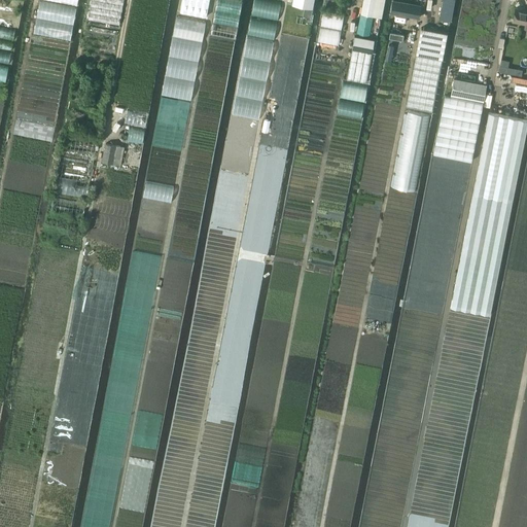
[(91,0),(89,19),(118,24),(123,0),(91,0)]
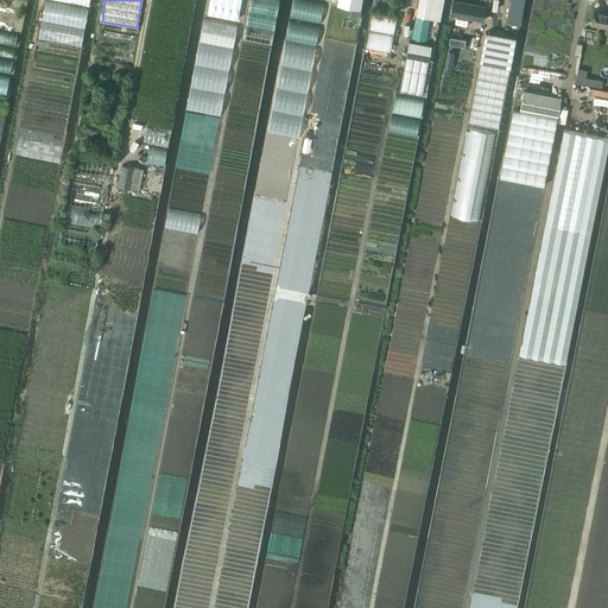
[(209,0),(208,13),(238,19),(241,0),(209,0)]
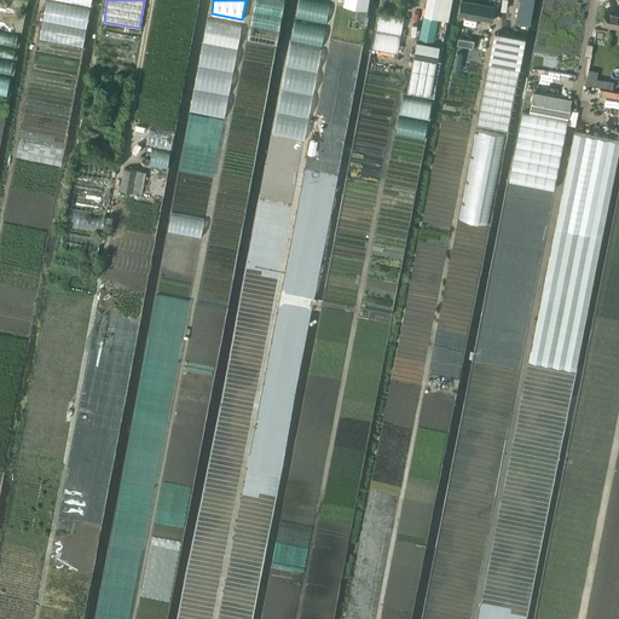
[(383,0),(383,7),(408,12),(409,1),(399,0),(383,0)]
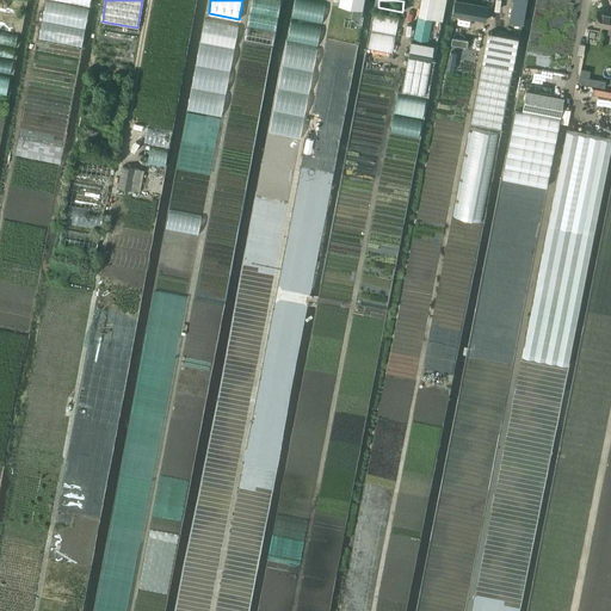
[(432,18),(442,19),(445,0),(421,0),(414,38),(427,42),(432,18)]
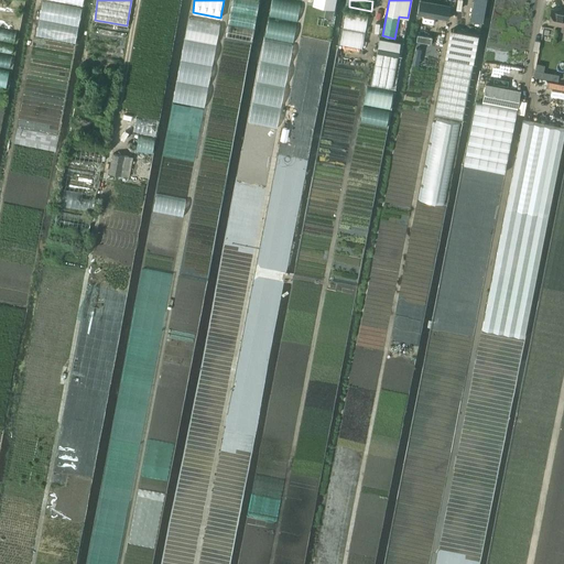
[(473,0),(470,21),(483,23),(487,0),(473,0)]
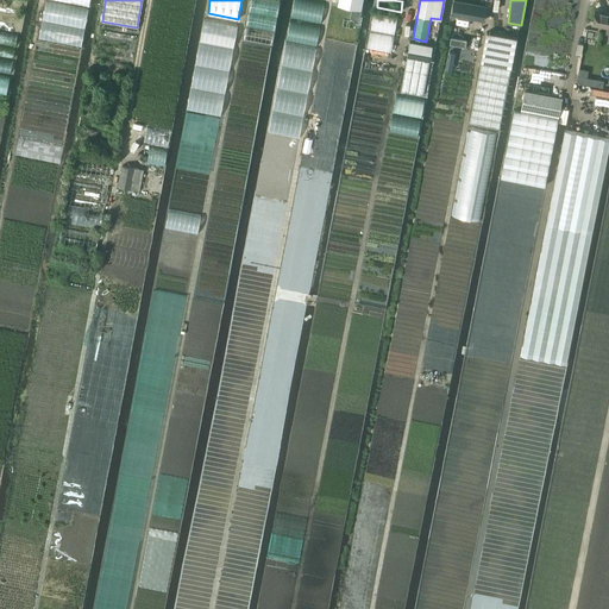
[(81,46),(88,10),(45,1),(38,38),(81,46)]
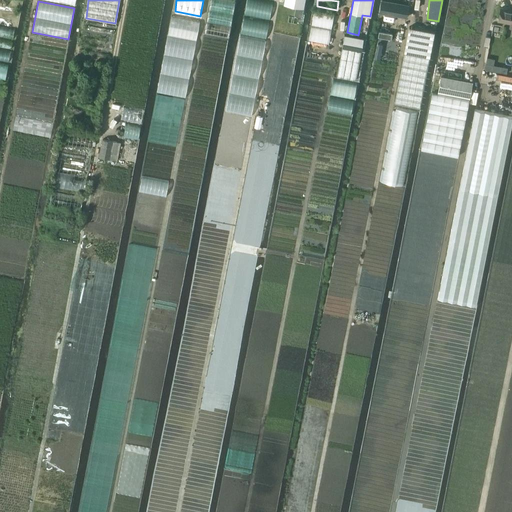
[(382,1),(380,13),(395,16),(398,4),(382,1)]
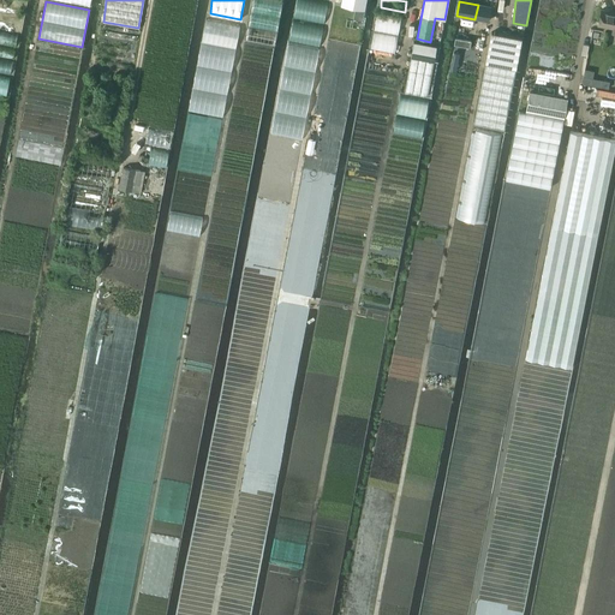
[(614,11),(601,9),(598,24),(614,27),(613,33),(614,33),(614,11)]
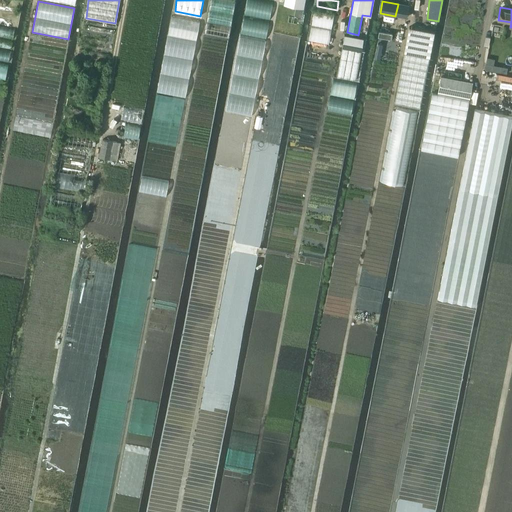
[(334,13),(314,9),(308,42),(328,45),(334,13)]
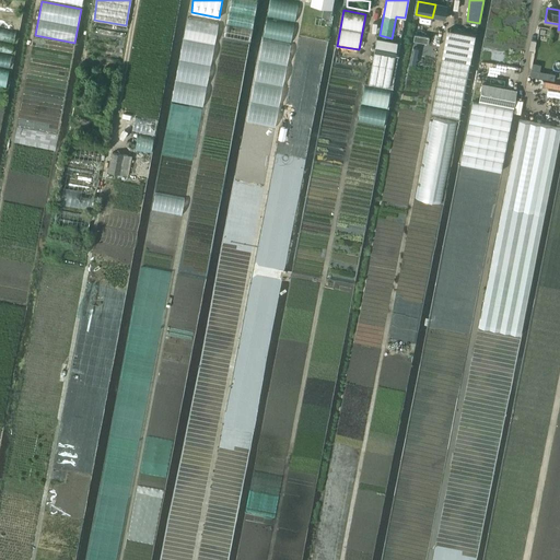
[(172,101),(202,107),(219,24),(187,18),(172,101)]
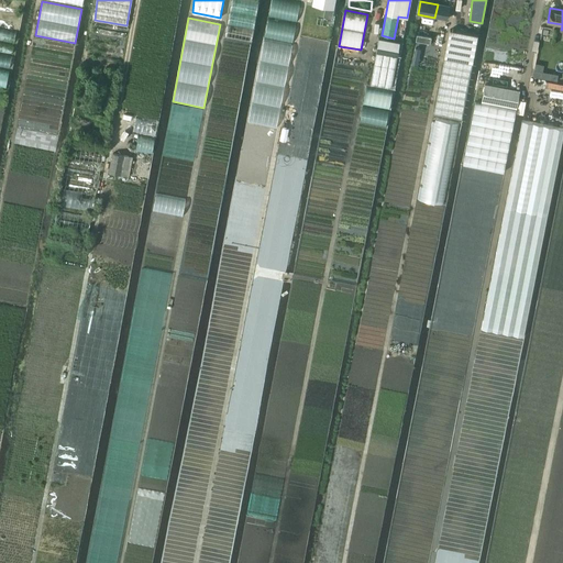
[(419,28),(417,42),(423,44),(426,29),(419,28)]
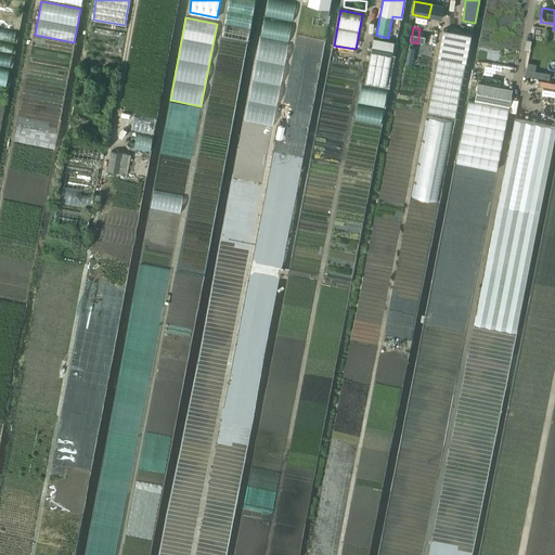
[(443,29),(427,112),(455,117),(472,35),(443,29)]
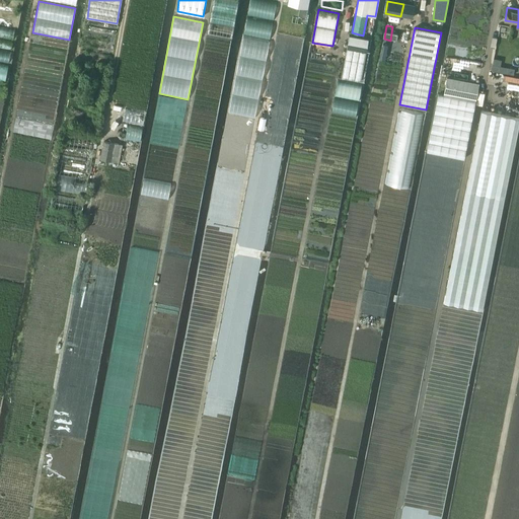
[(341,77),(361,80),(366,52),(369,40),(350,35),(347,48),(341,77)]
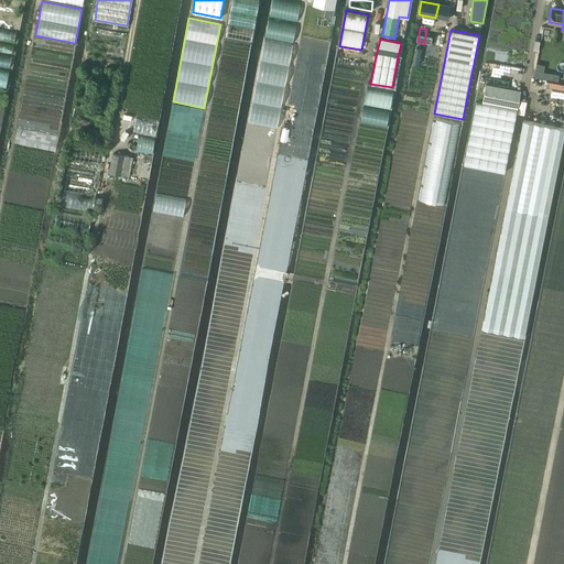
[(485,84),(481,102),(517,109),(520,90),(485,84)]
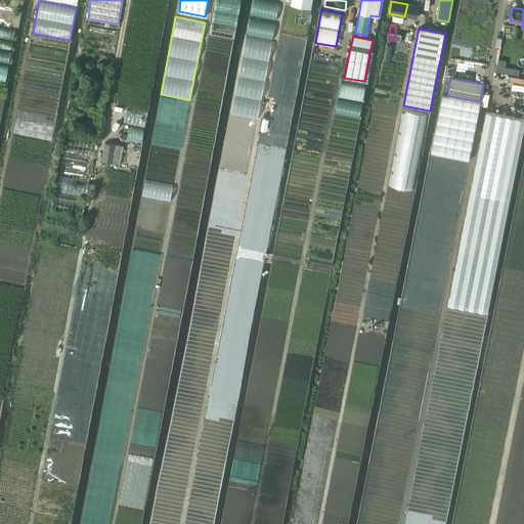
[(442,94),(431,153),(469,160),(475,127),(480,101),(447,95),(442,94)]
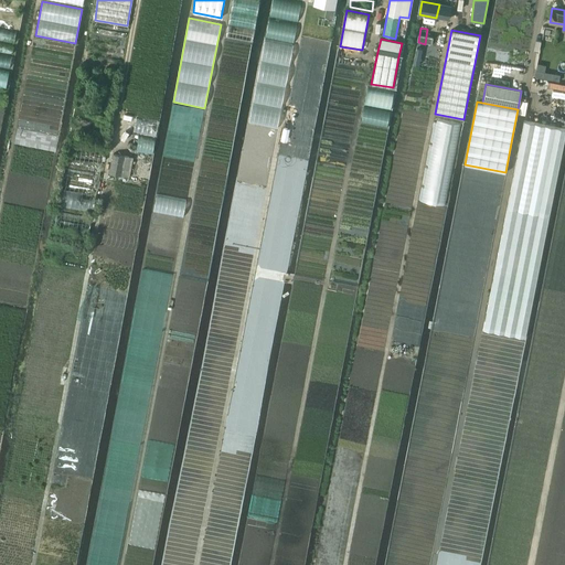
[(564,128),(524,120),(483,329),(525,338),(564,134),(564,128)]
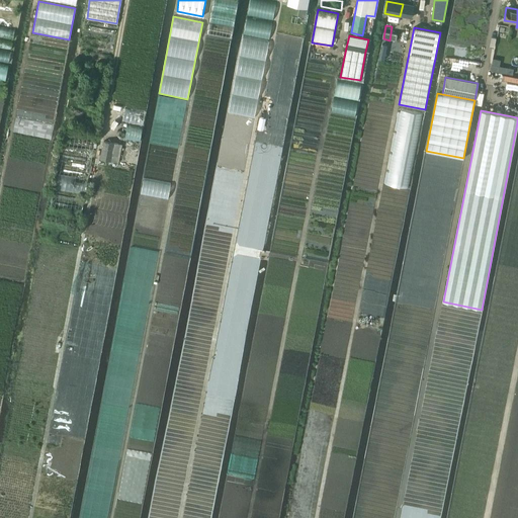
[(103,142),(100,160),(116,162),(119,144),(103,142)]
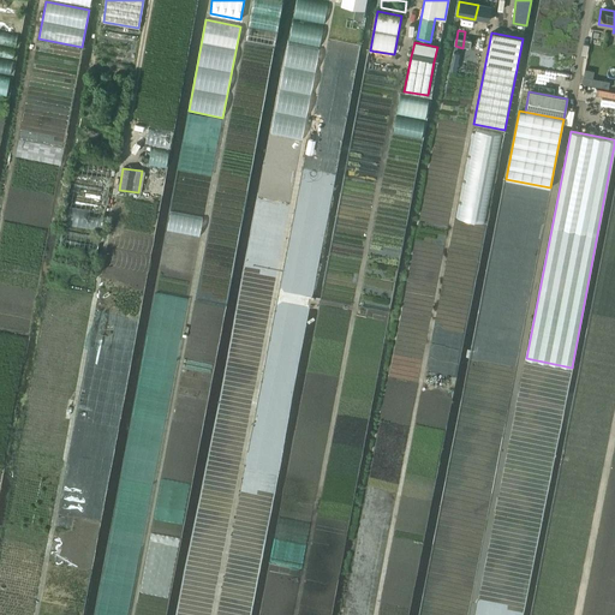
[(167,231),(199,237),(203,219),(171,213),(167,231)]
